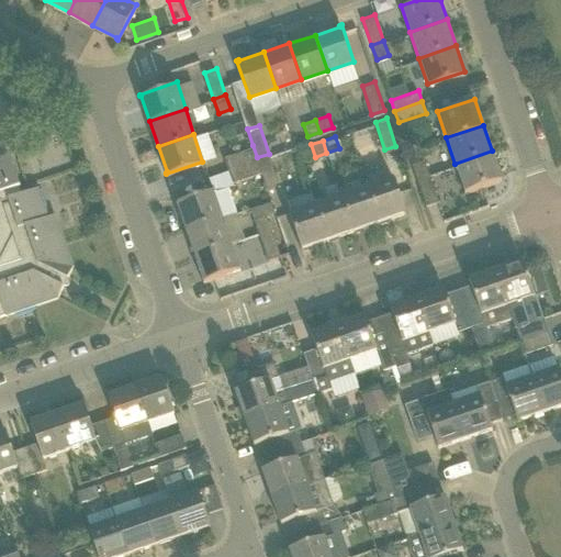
[(224,155),(228,167),(257,157),(253,145),(224,155)]
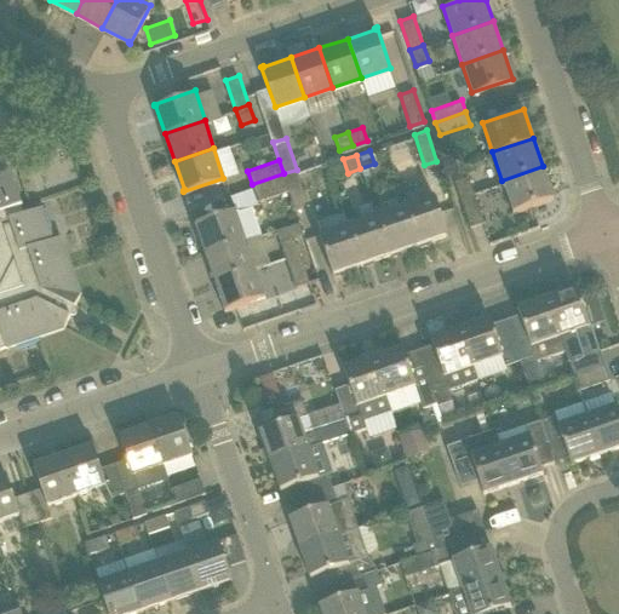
[(502,181),(511,210),(554,195),(543,166),(502,181)]
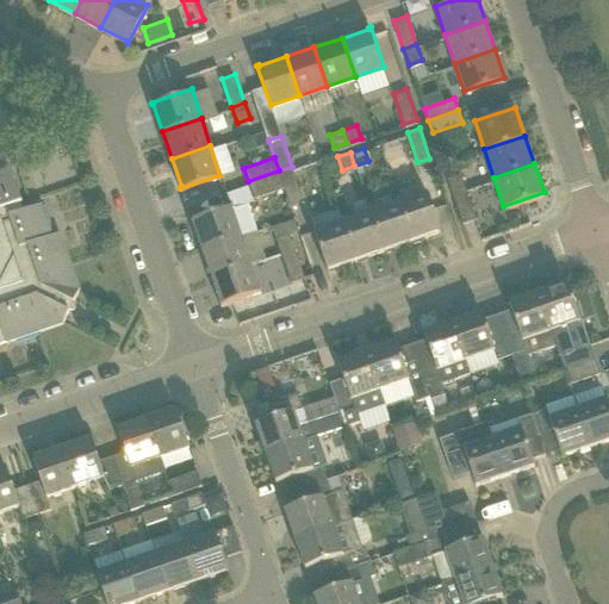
[(0,340),(37,327),(62,318),(68,306),(57,302),(60,298),(62,293),(72,298),(78,286),(69,261),(58,229),(50,231),(39,200),(24,206),(10,164),(0,168),(0,340)]
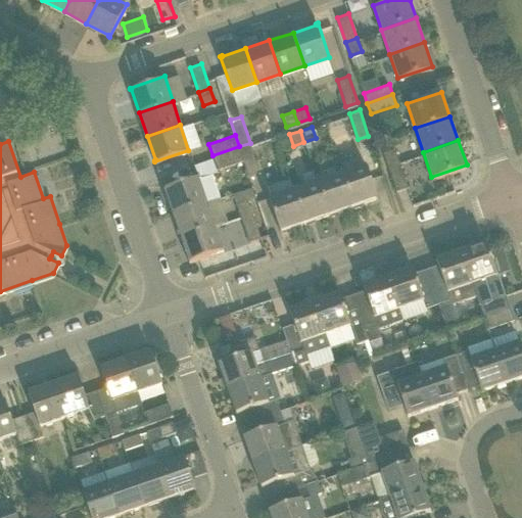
[(243,157),(248,174),(258,170),(250,143),(239,146),(243,157)]
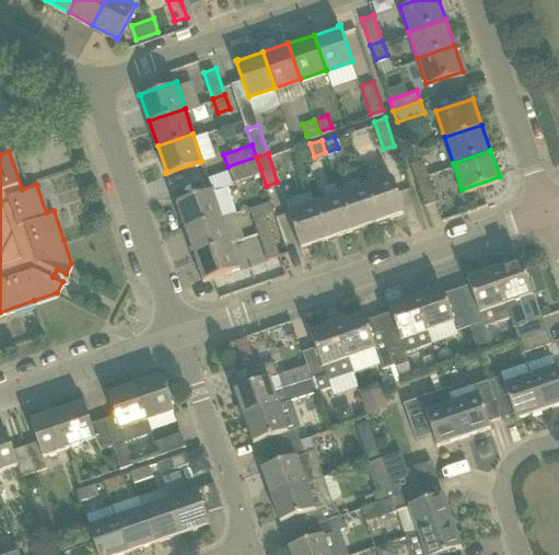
[(231,178),(260,169),(256,157),(228,166),(231,178)]
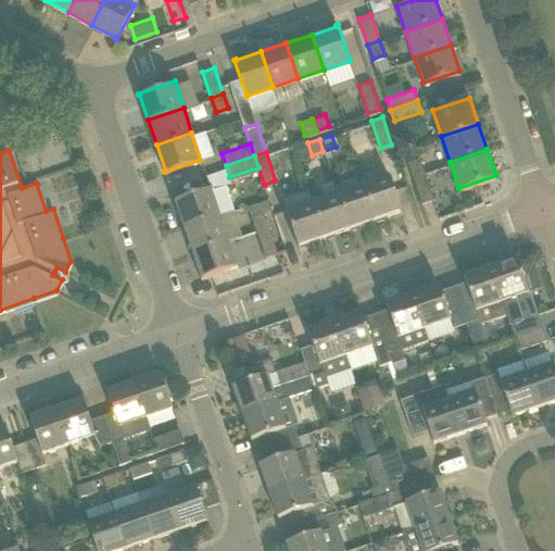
[(426,171),(421,155),(408,160),(413,175),(426,171)]
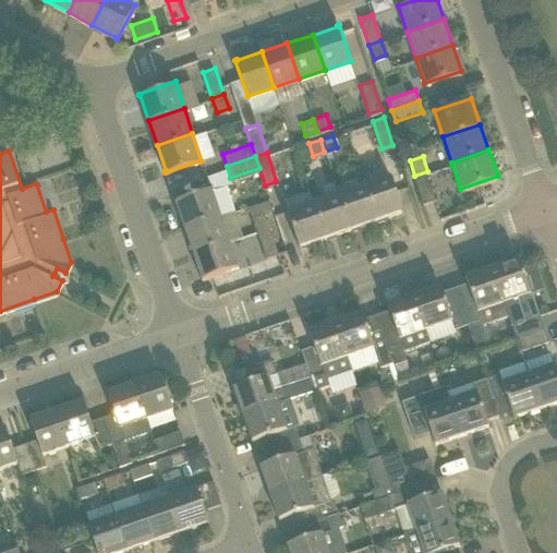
[(221,169),(207,173),(221,211),(234,205),(221,169)]
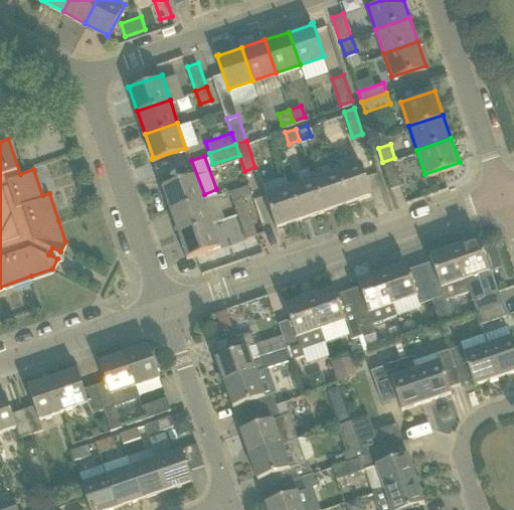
[(394,158),(382,162),(389,186),(401,182),(394,158)]
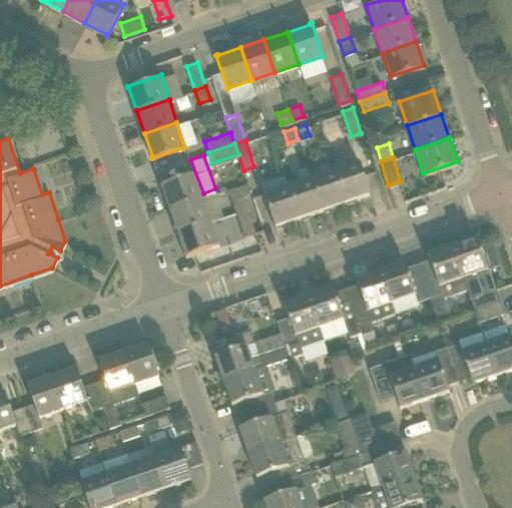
[(369,193),(370,192),(359,159),(334,167),(345,200),(368,192),(369,193)]
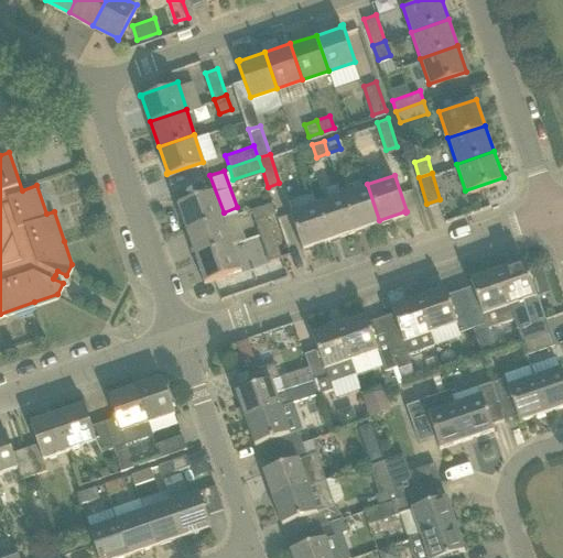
[(379,220),(367,184),(342,193),(354,229),(379,220)]
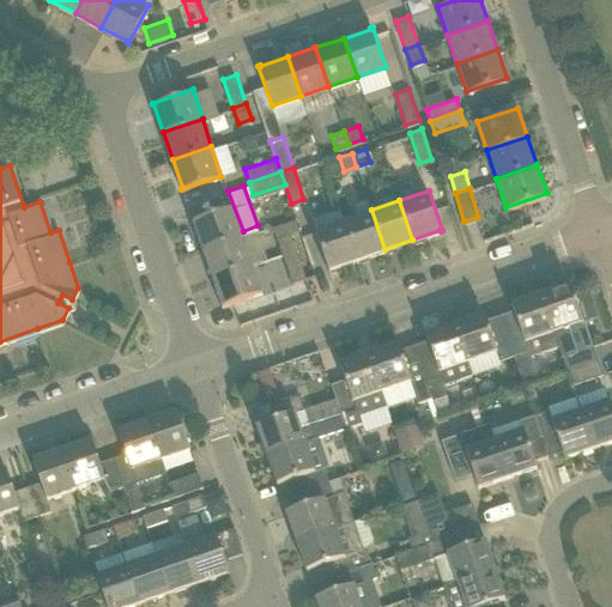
[(231,205),(192,219),(192,220),(193,220),(203,248),(242,234),(231,205)]
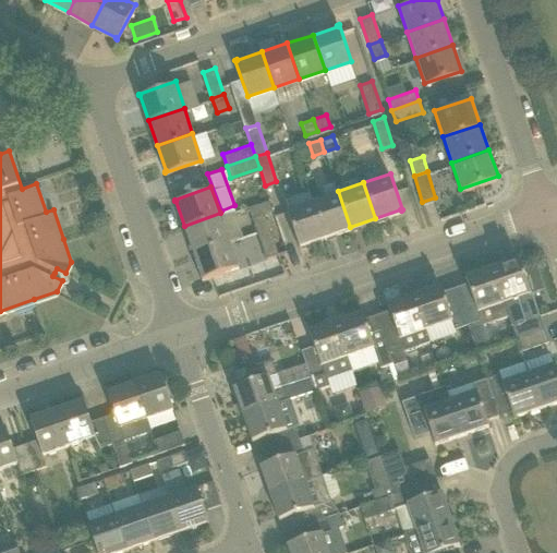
[(313,200),(325,235),(350,227),(338,191),(313,200)]
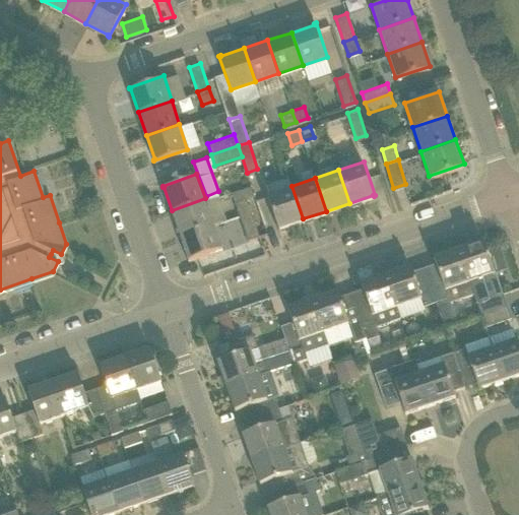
[(267,194),(278,229),(279,228),(279,227),(303,218),(292,186),(267,194)]
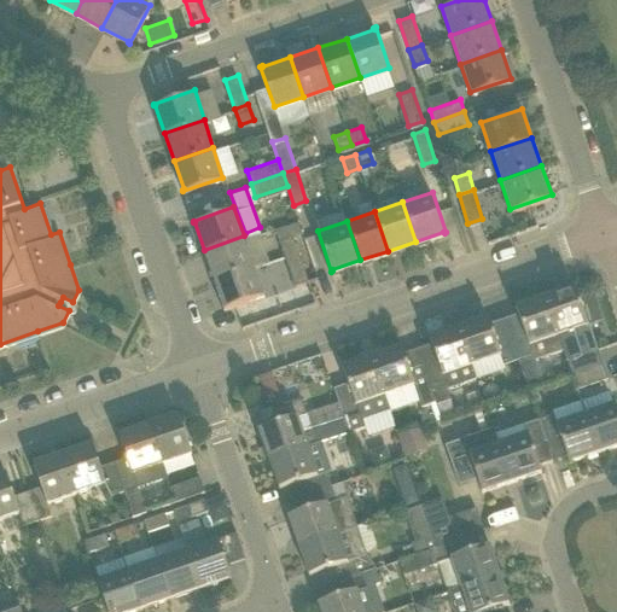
[(297,249),(292,233),(279,238),(284,254),(297,249)]
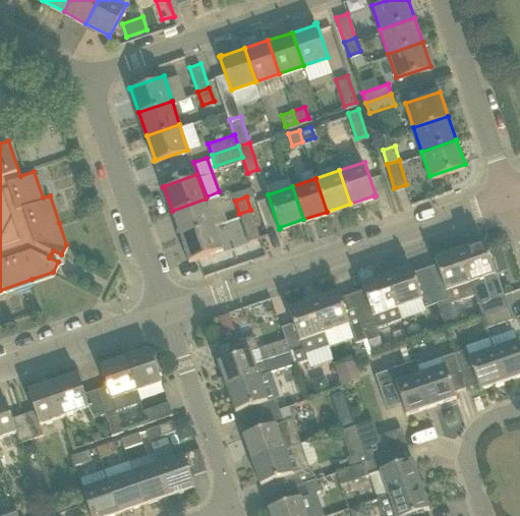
[(180,234),(214,222),(206,198),(172,211),(180,234)]
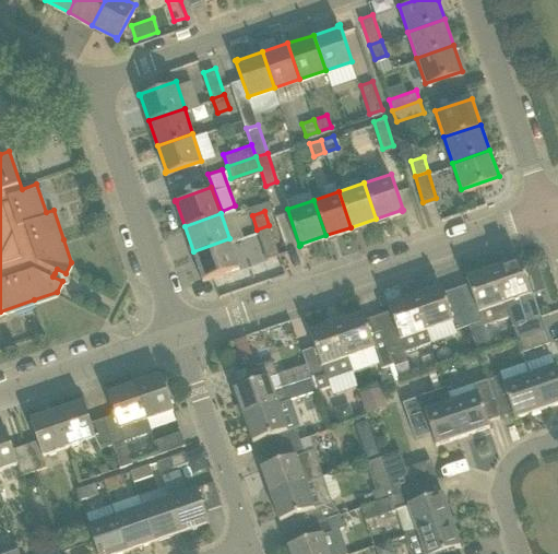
[(269,225),(257,230),(265,256),(279,251),(269,225)]
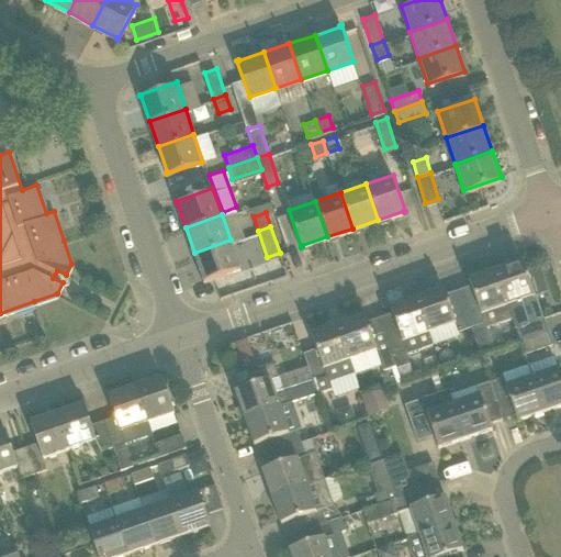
[(202,279),(239,267),(231,240),(194,253),(203,278),(202,278),(202,279)]
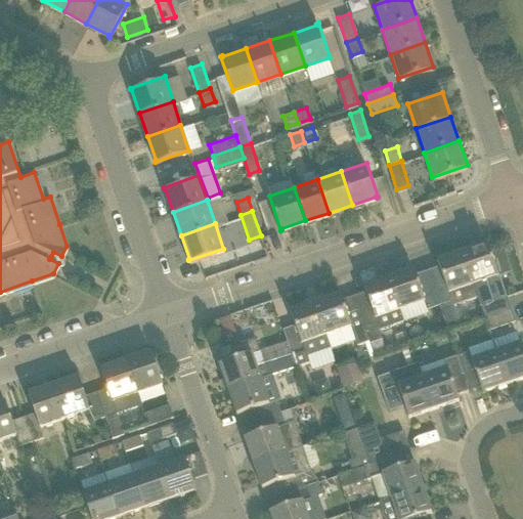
[(484,315),(511,306),(506,294),(491,299),(484,277),(497,272),(486,241),(461,249),(476,294),(477,294),(484,315)]
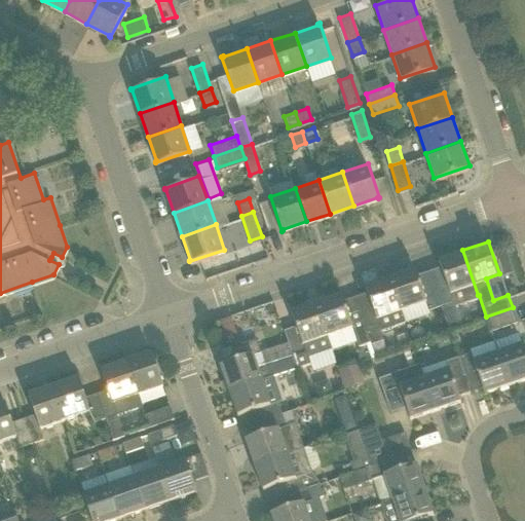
[(492,250),(495,259),(499,273),(513,269),(504,246),(492,250)]
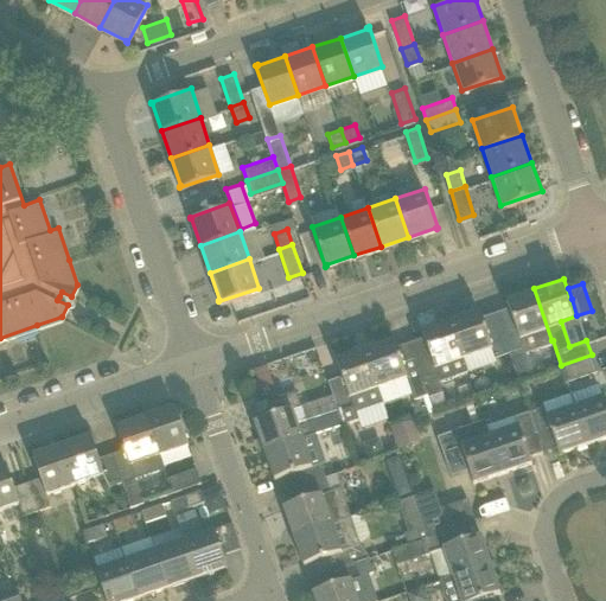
[(505,298),(508,305),(493,309),(508,350),(510,355),(552,340),(534,288),(505,298)]
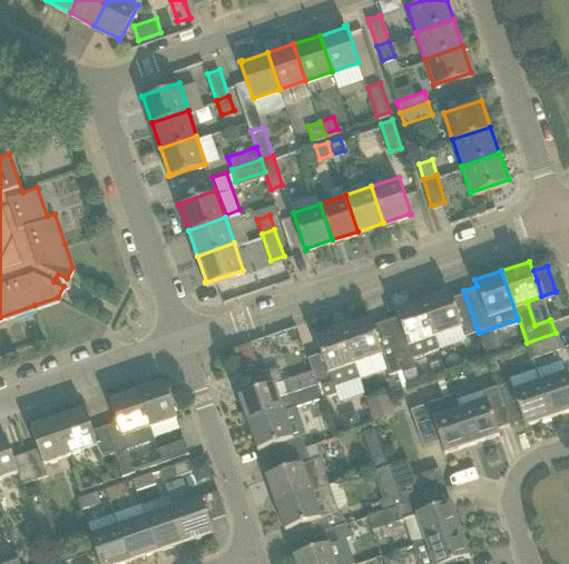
[(421,298),(434,334),(461,325),(463,333),(477,328),(463,290),(451,295),(449,288),(421,298)]
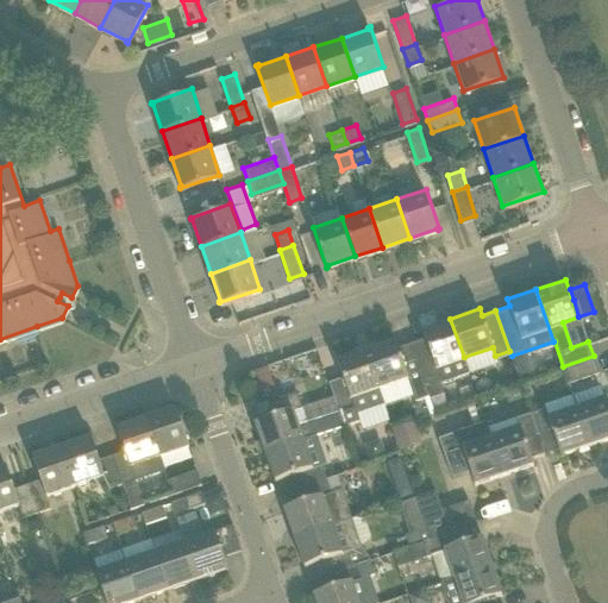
[(409,340),(425,384),(439,379),(469,370),(464,357),(450,319),(422,328),(424,335),(409,340)]
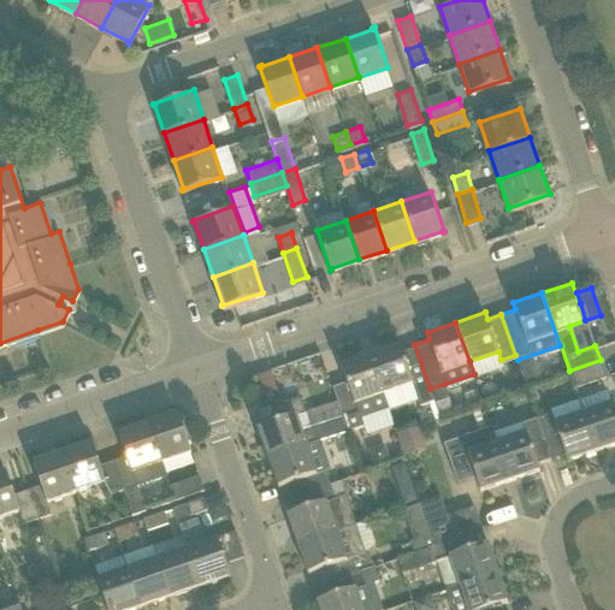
[(400,342),(368,353),(388,406),(383,390),(412,380),(419,402),(427,400),(429,404),(435,403),(435,400),(433,397),(430,389),(414,344),(401,349),(400,342)]
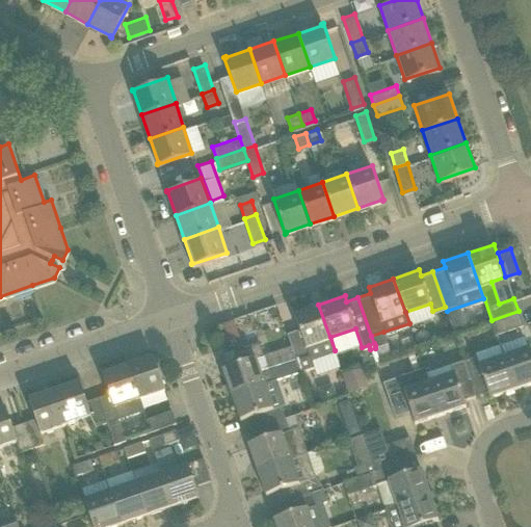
[(311,359),(335,350),(318,305),(294,313),(298,327),(287,332),(295,357),(298,368),(299,370),(313,365),(311,359)]
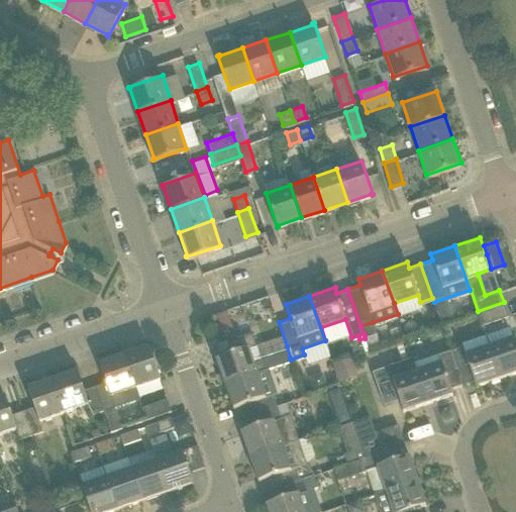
[(478,311),(483,322),(508,314),(504,302),(478,311)]
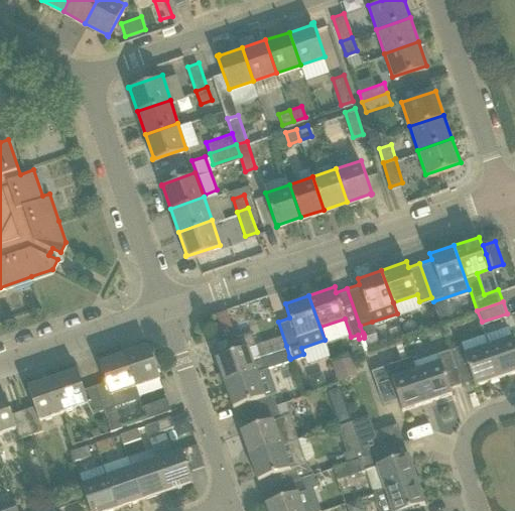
[(402,334),(398,324),(389,327),(393,337),(402,334)]
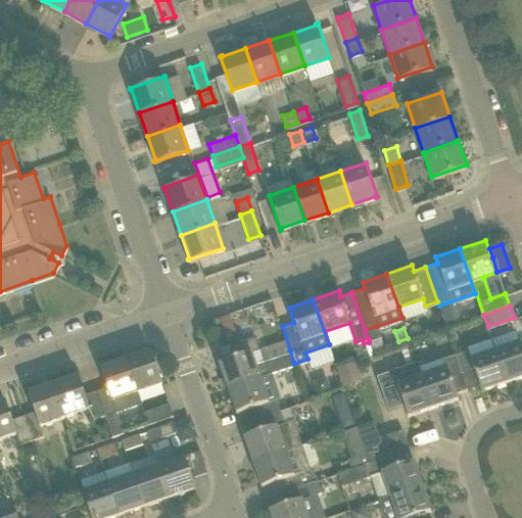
[(258,347),(254,334),(230,343),(229,340),(219,344),(224,359),(219,361),(227,384),(258,374),(293,362),(290,350),(254,363),(250,350),(258,347)]
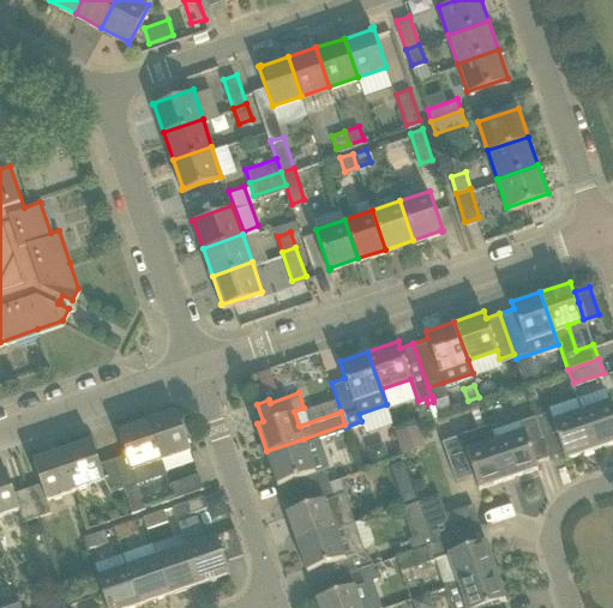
[(581,409),(593,446),(612,439),(612,407),(611,398),(581,409)]
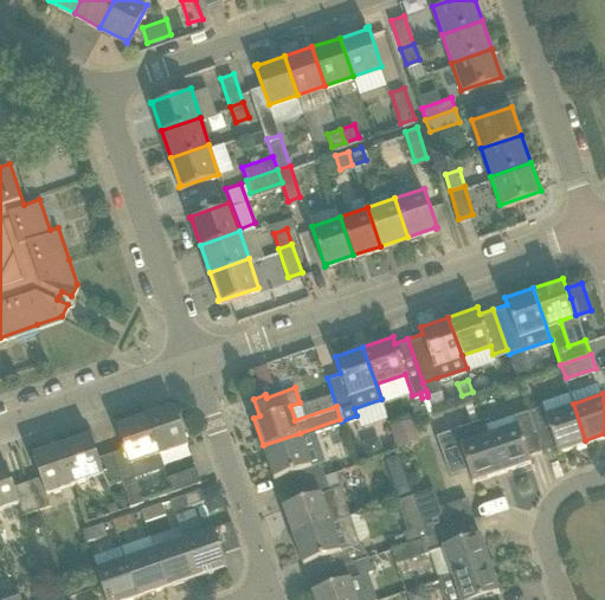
[(174,402),(146,413),(159,451),(187,442),(174,402)]
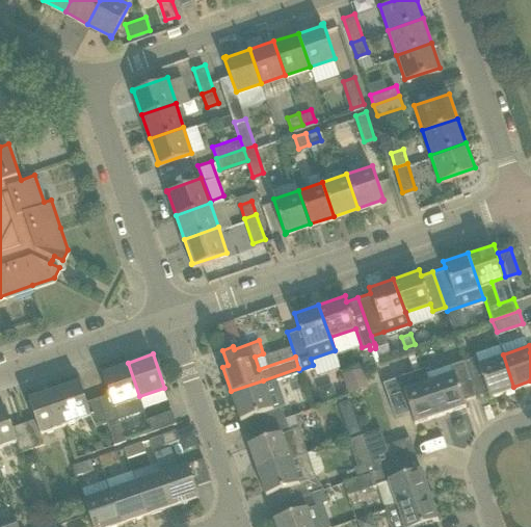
[(462,359),(475,393),(486,389),(488,395),(513,387),(503,354),(479,362),(476,353),(462,359)]
